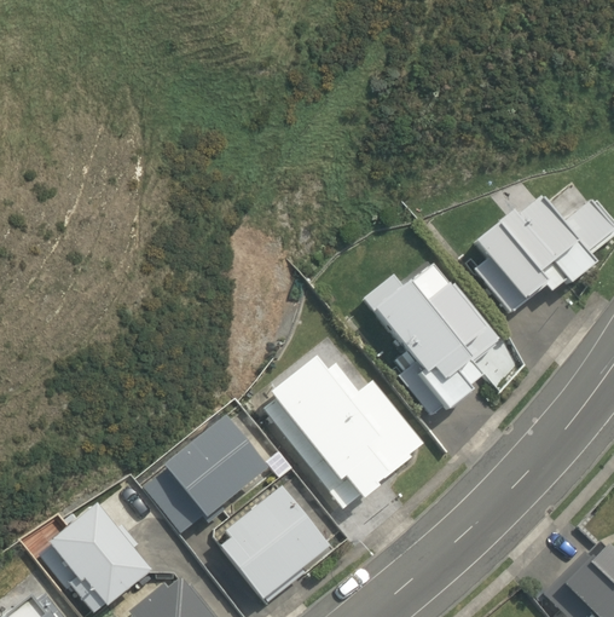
[(561,225),(538,197),(516,215),(511,209),(474,241),(488,258),(475,269),(511,312),(545,283),(551,292),(567,278),(571,282),(596,261),(590,255),(613,235),(613,221),(597,201),(594,203),(591,200),(561,225)]
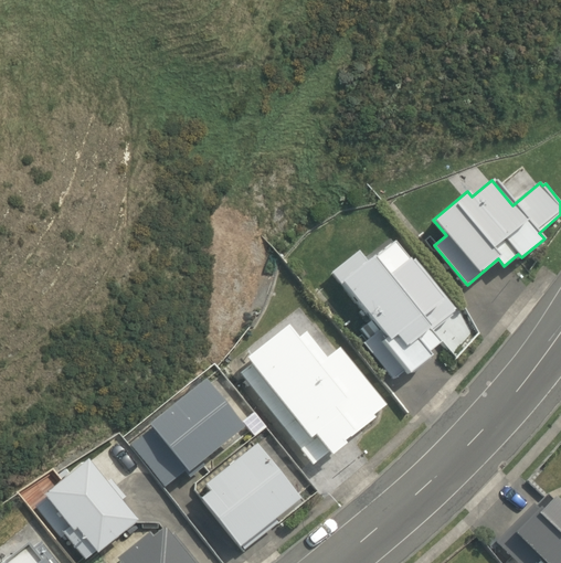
[(368,259),(360,251),(334,272),(372,320),(363,327),(371,337),(367,341),(397,380),(408,371),(410,372),(432,354),(430,351),(442,341),(432,328),(456,309),(415,258),(403,268),(391,277),(373,255),(368,259)]
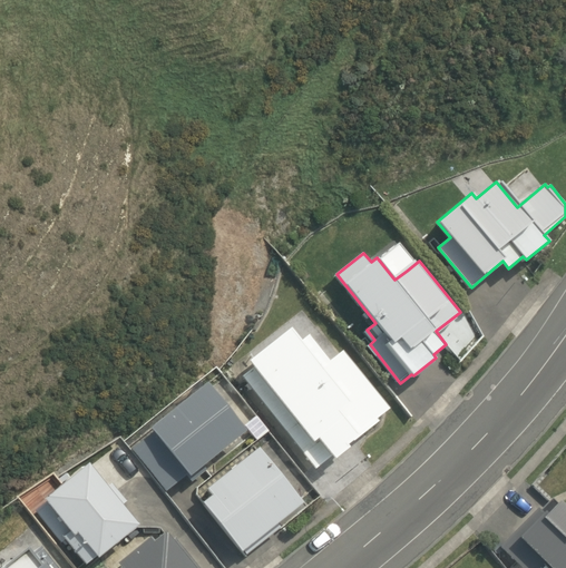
[(331,363),(310,336),(270,369),(264,362),(247,375),(316,462),(353,433),(342,420),(352,412),(364,428),(388,410),(343,353),(331,363)]
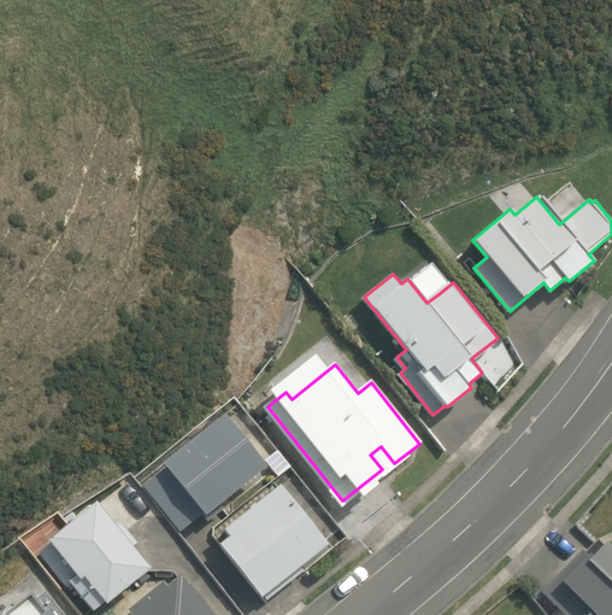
[(211,520),(227,508),(222,502),(266,466),(224,414),(163,463),(166,467),(145,485),(182,531),(204,513),(211,520)]
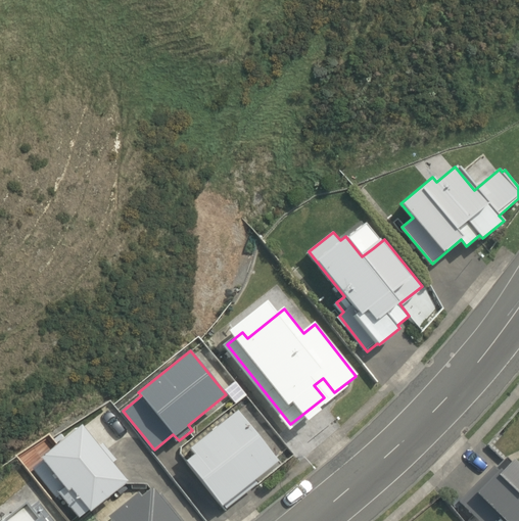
[(227,507),(282,461),(236,406),(185,447),(192,456),(186,461),(223,505),(224,503),(227,507)]
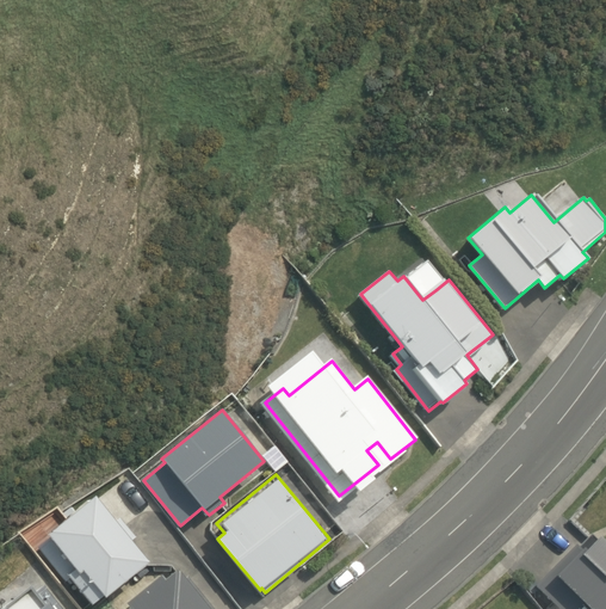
[(116,521),(96,496),(48,534),(51,537),(42,546),(69,580),(73,578),(93,603),(104,595),(105,597),(148,561),(131,541),(137,536),(122,516),(116,521)]
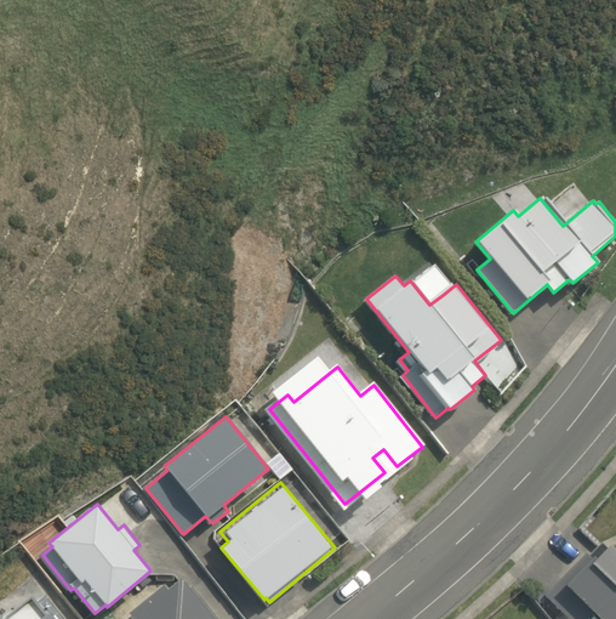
[(615,551),(609,545),(606,547),(602,544),(571,577),(566,573),(547,594),(574,618),(615,618),(615,551)]
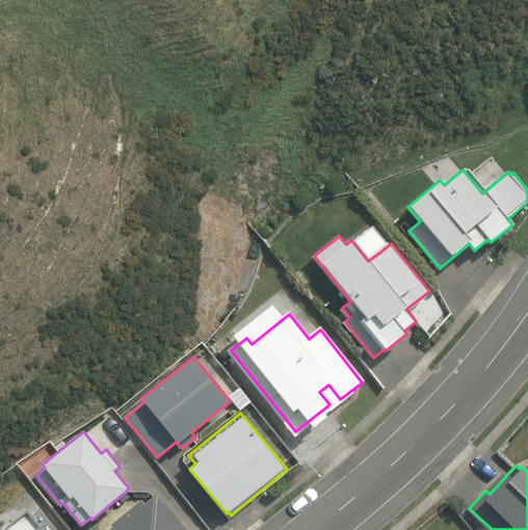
[(161,502),(155,495),(143,503),(141,501),(109,525),(113,529),(110,529),(188,529),(165,499),(161,502)]
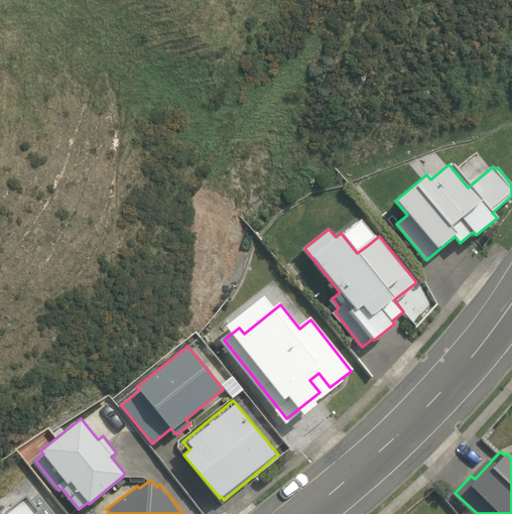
[(54,513),(39,495),(32,501),(28,495),(3,513),(54,513)]
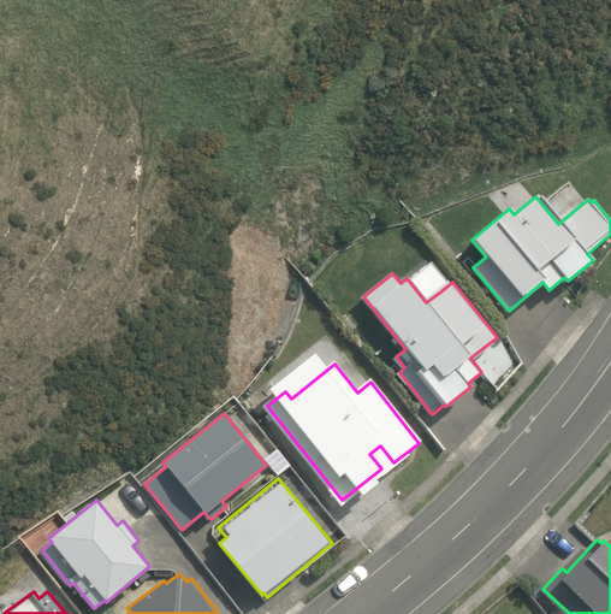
All buildings are outlined.
